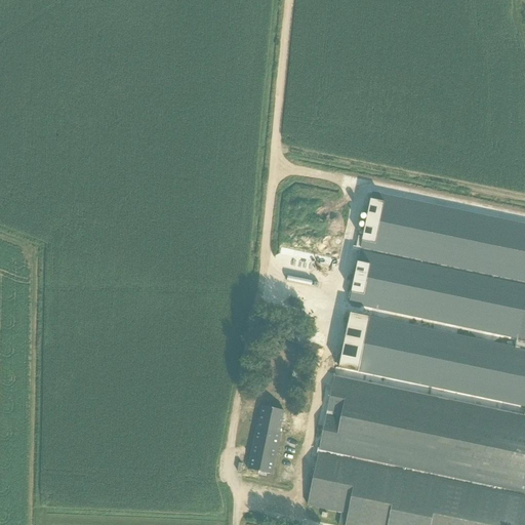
[(524,225),(372,194),(350,305),(517,339),(516,348),(515,349),(524,351),(524,225)]
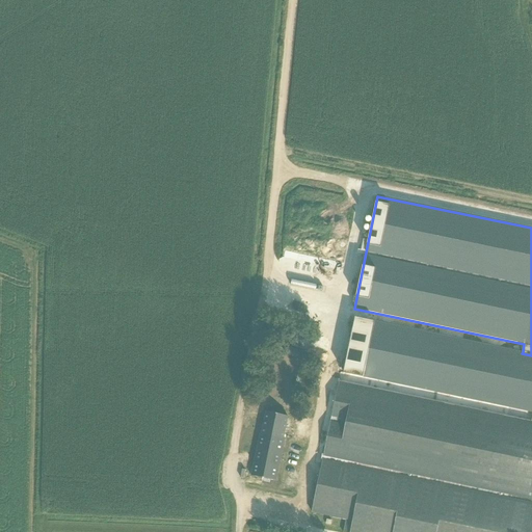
[(352,334),(344,373),(531,413),(531,419),(531,423),(531,422),(531,355),(522,353),(523,352),(512,350),(355,318),(352,334)]
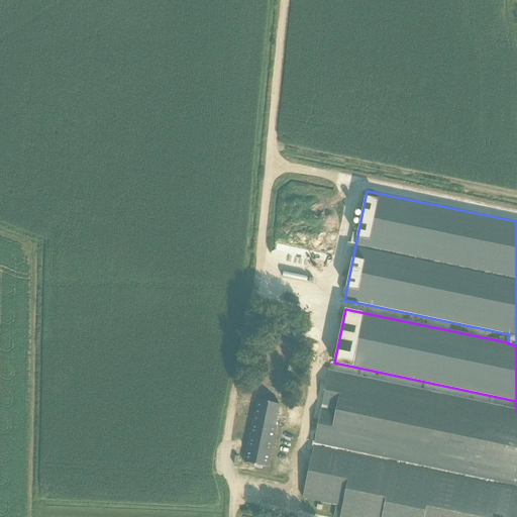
[(292,347),(294,341),(281,337),(279,343),(292,347)]
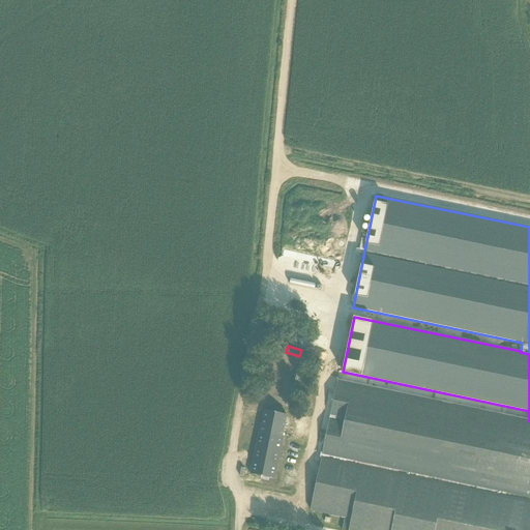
[(317,478),(311,510),(346,519),(343,529),(529,529),(529,420),(529,421),(337,381),(330,416),(329,420),(329,419),(322,454),(323,454),(323,459),(321,459),(317,478)]
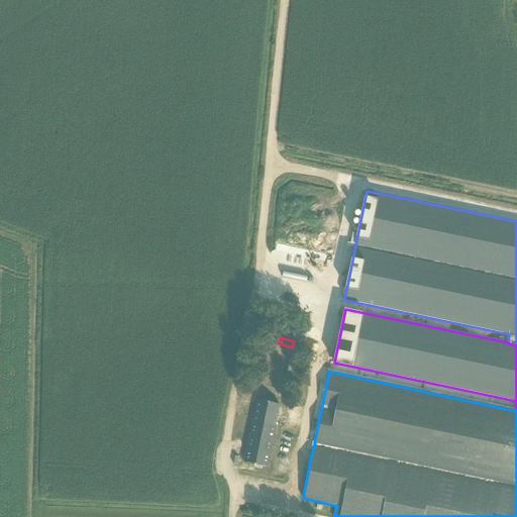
[(275,426),(280,405),(259,401),(254,422),(275,426)]
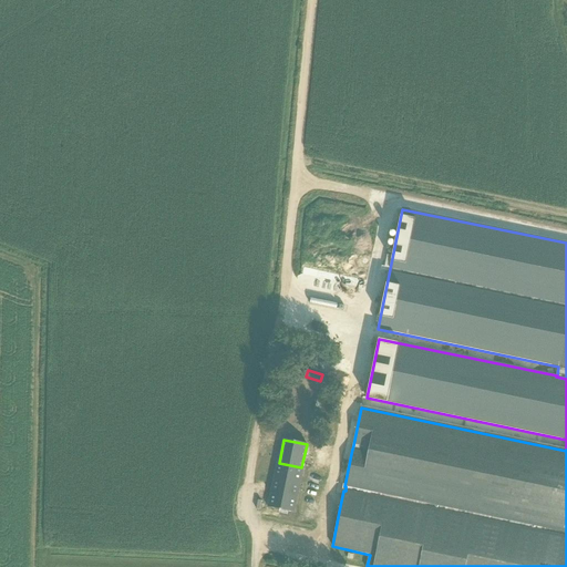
[(277,463),(268,507),(294,513),(303,467),(301,467),(279,463),(277,463)]
